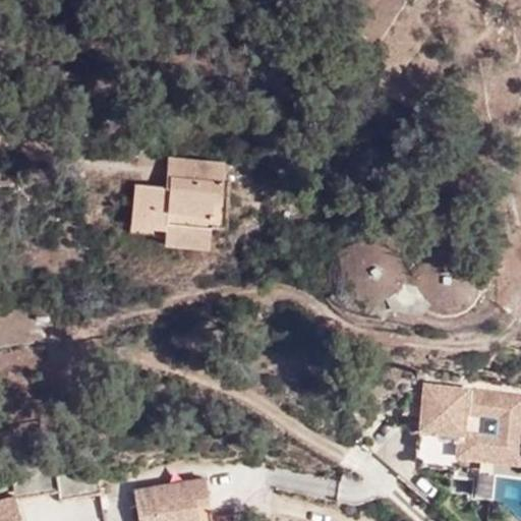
[(208,245),(209,224),(212,199),(222,200),(224,177),(225,161),(167,156),(165,185),(134,182),(128,237),(208,245)]
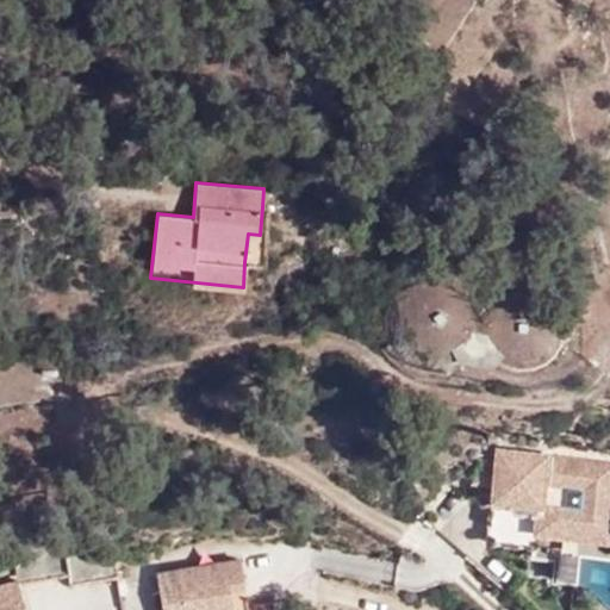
[(248,234),(244,262),(263,265),(269,207),(262,207),(260,235),(248,234)]
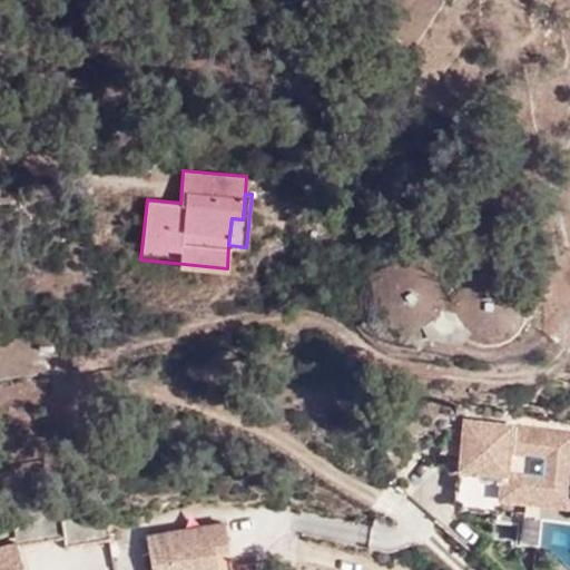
[(458,326),(455,313),(441,311),(434,322),(422,330),(428,338),(461,342),(465,337),(458,326)]
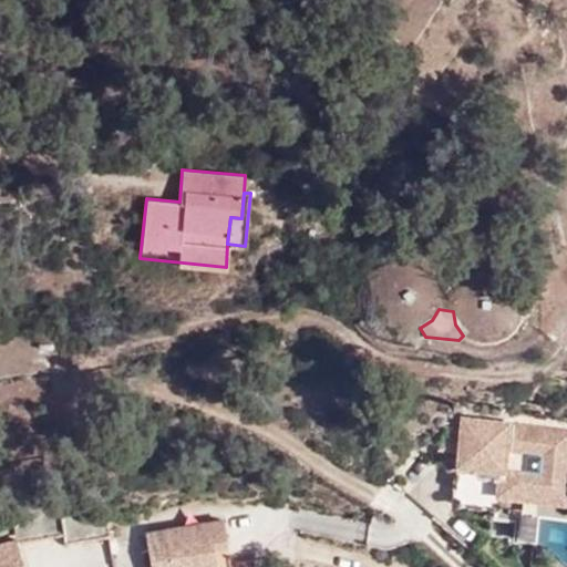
[(566,498),(566,490),(566,431),(511,423),(511,420),(467,416),(456,502),(500,506),(502,491),(566,498)]
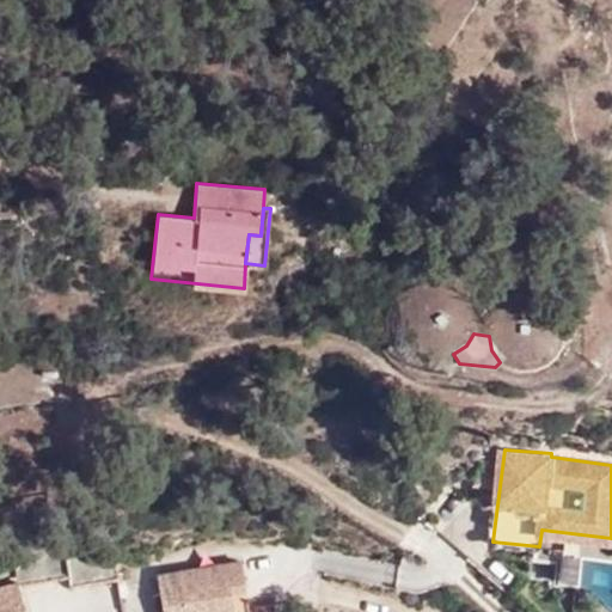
[(105,537),(97,538),(103,579),(112,577),(105,537)]
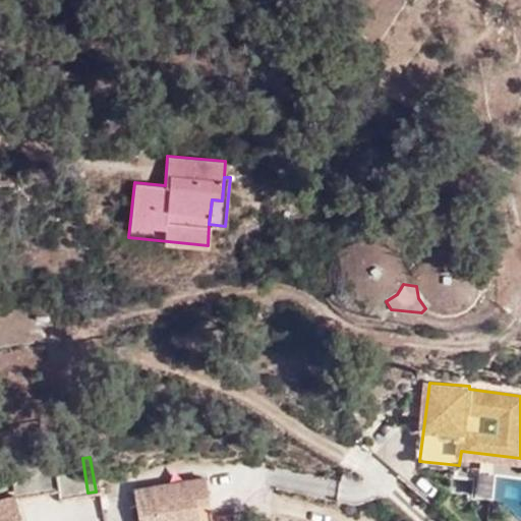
[(71,459),(54,462),(58,489),(59,498),(88,493),(82,458),(71,459)]
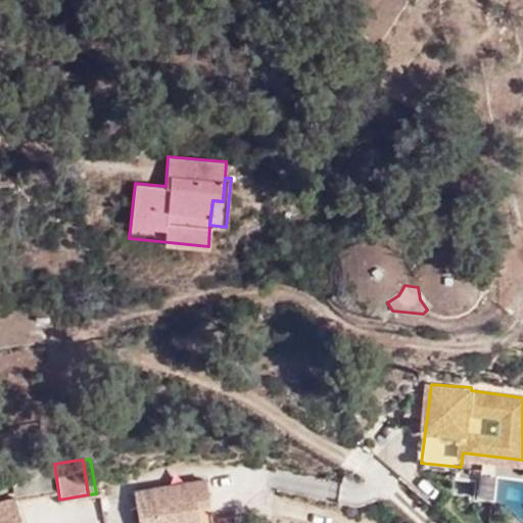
[(58,491),(54,464),(11,471),(15,497),(16,500),(58,491)]
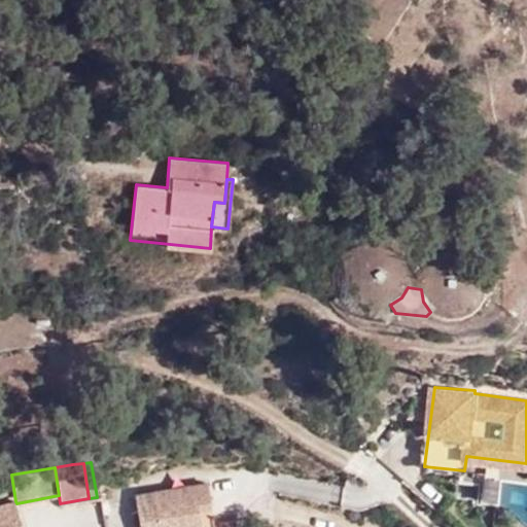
[(141,526),(216,526),(210,481),(137,493),(141,526)]
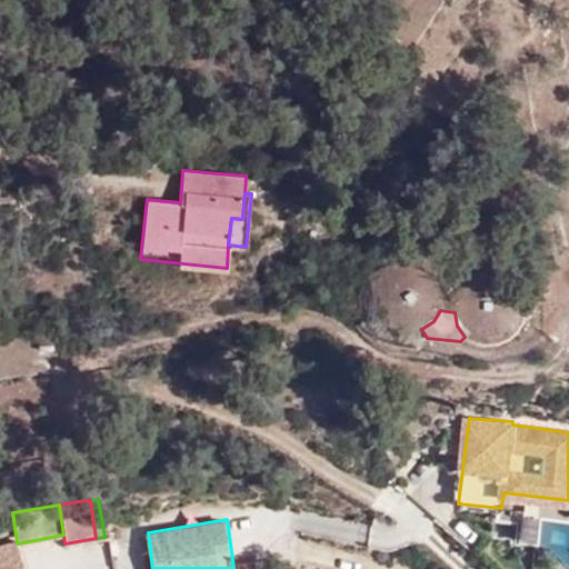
[(23,568),(18,543),(17,541),(0,545),(0,568),(23,568)]
